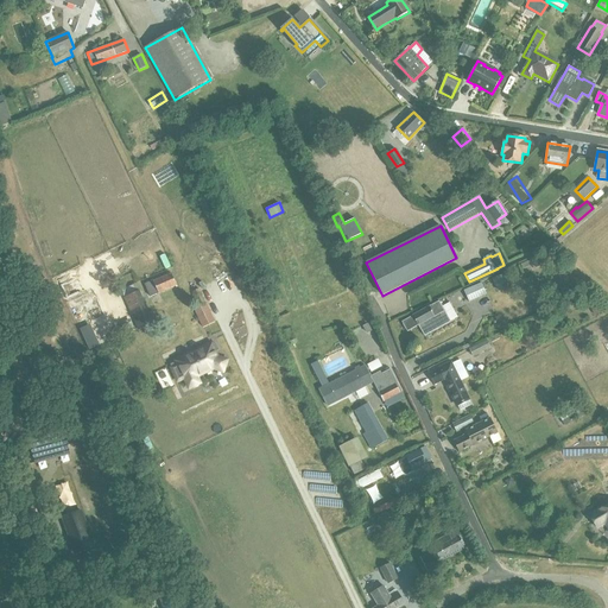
[(146,280),(152,295),(176,284),(170,272),(153,280),(152,278),(146,280)]
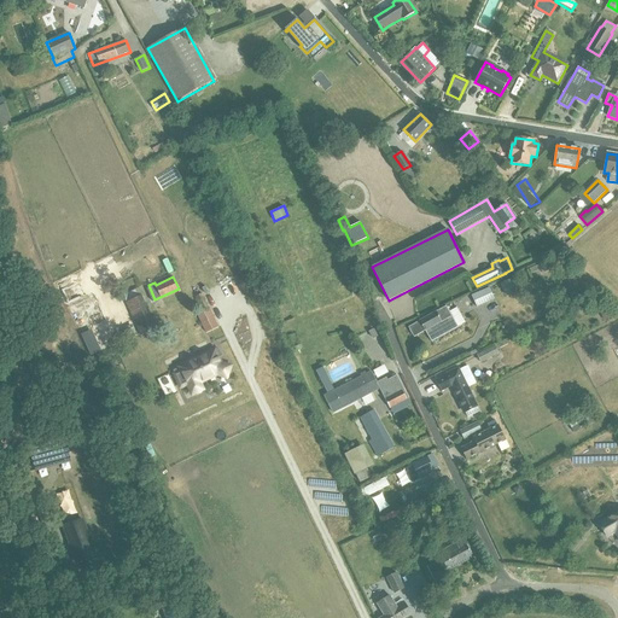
[(512,278),(501,284),(506,296),(518,291),(512,278)]
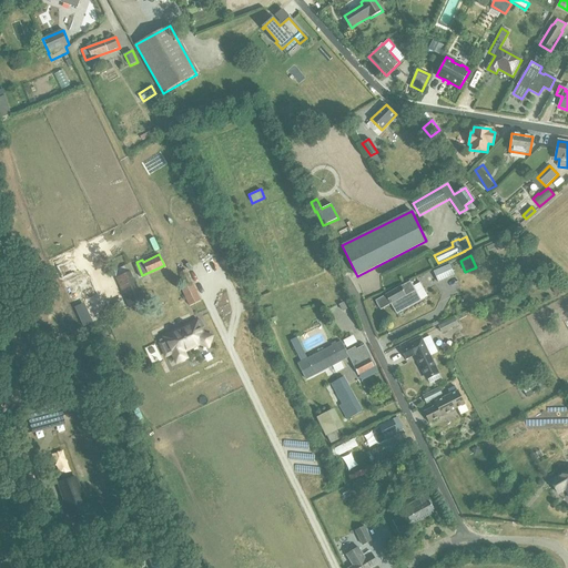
[(449,265),(433,272),(437,283),(454,275),(449,265)]
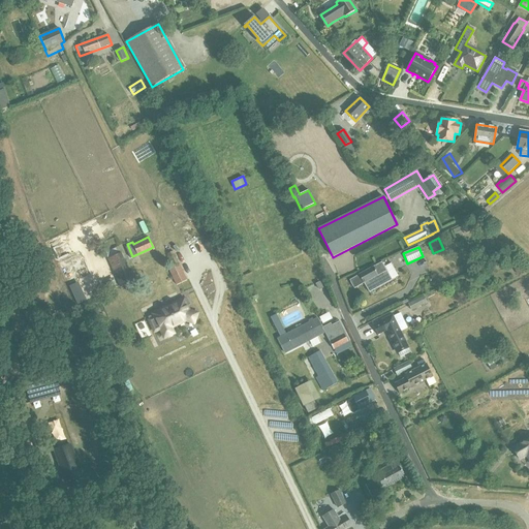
[(167,268),(176,284),(185,279),(170,250),(166,252),(173,266),(167,268)]
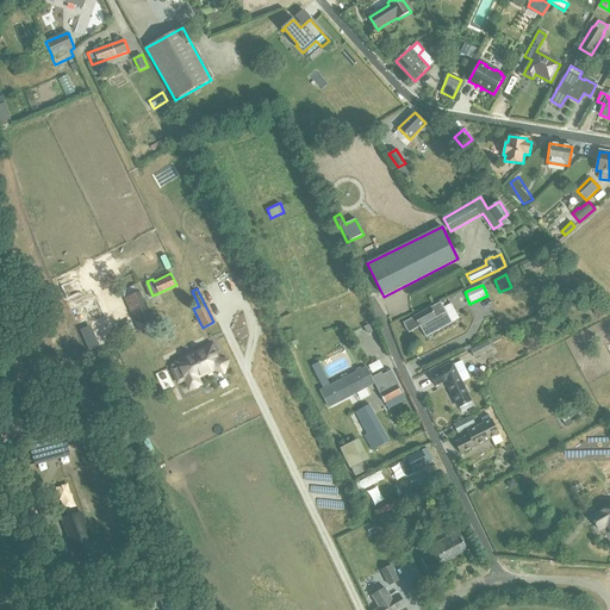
[(124,298),(138,330),(156,322),(151,311),(148,313),(138,292),(124,298)]
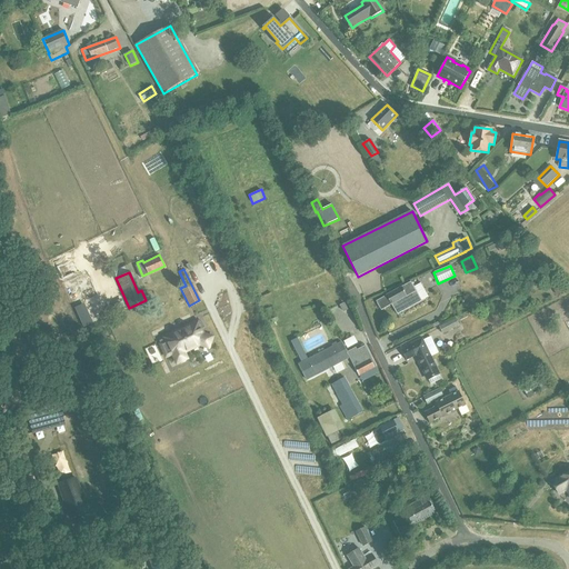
[(381,311),(391,305),(397,315),(421,301),(410,282),(386,296),(376,302),(381,311)]
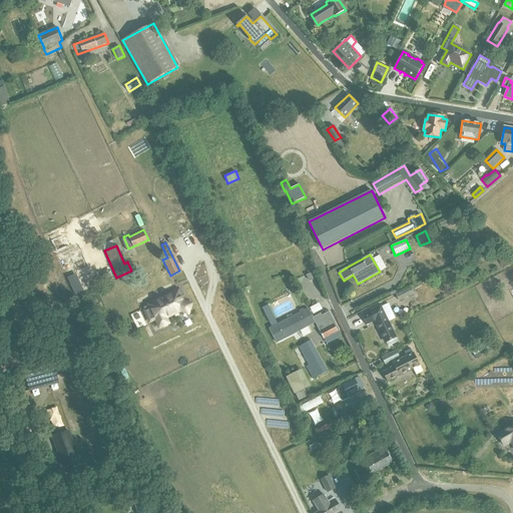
[(247,263),(236,269),(239,276),(251,271),(247,263)]
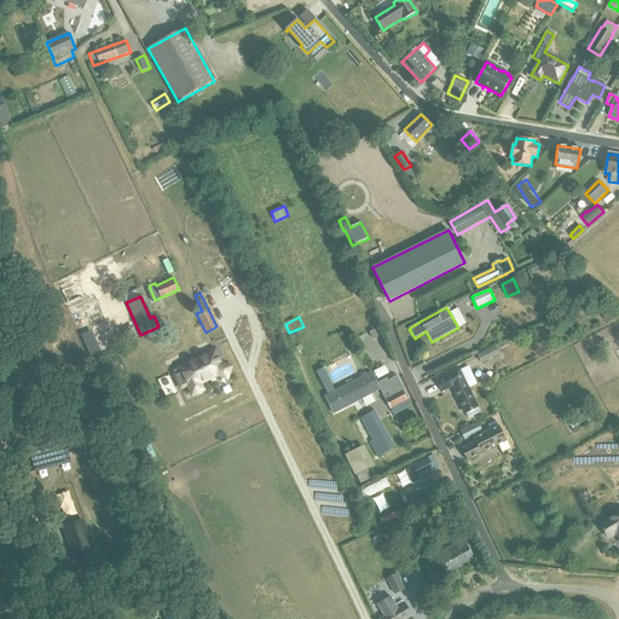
[(87,333),(79,336),(88,358),(97,354),(87,333)]
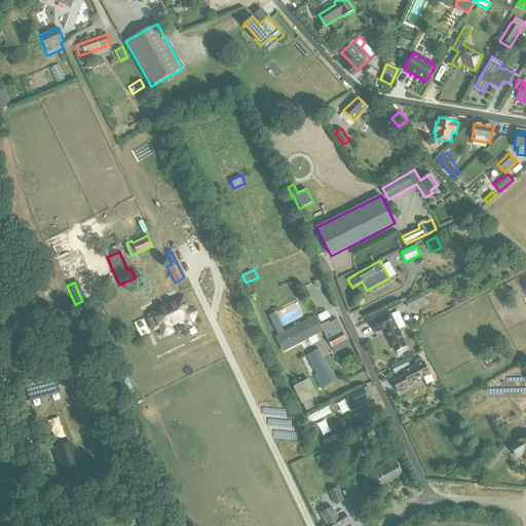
[(406,301),(409,308),(424,301),(421,294),(406,301)]
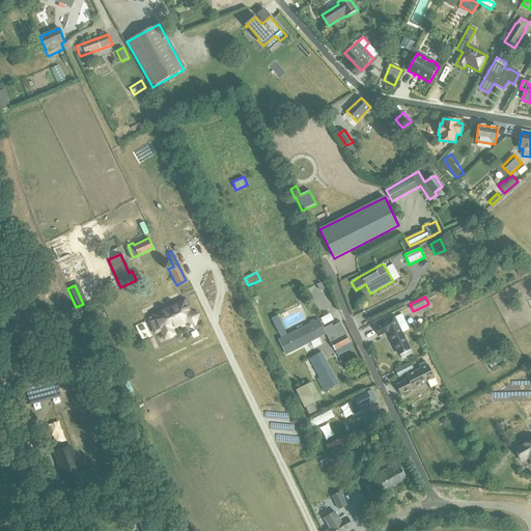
[(155,316),(148,318),(150,322),(156,333),(161,330),(165,339),(167,338),(168,339),(172,337),(172,335),(174,334),(172,329),(187,322),(195,325),(198,315),(190,312),(185,301),(176,305),(175,304),(172,306),(171,307),(154,315),(155,316)]
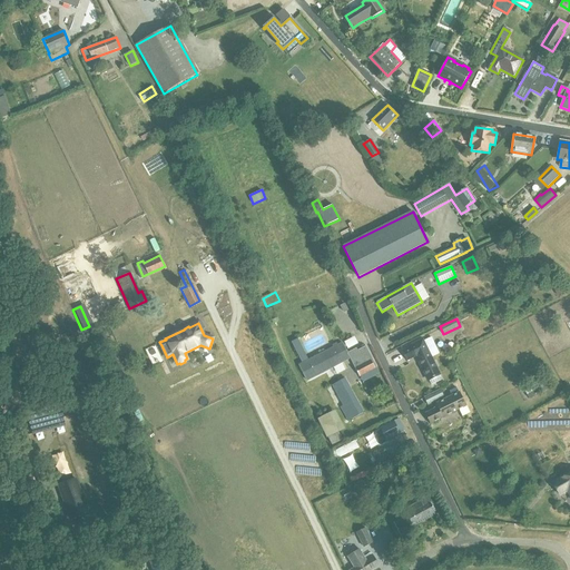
[(297,340),(292,342),(303,363),(298,364),(306,381),(333,367),(344,362),(350,360),(351,362),(357,377),(373,370),(372,366),(373,365),(365,349),(356,352),(356,351),(349,355),(343,343),(337,345),(336,343),(333,345),(334,347),(332,347),(308,360),(297,340)]
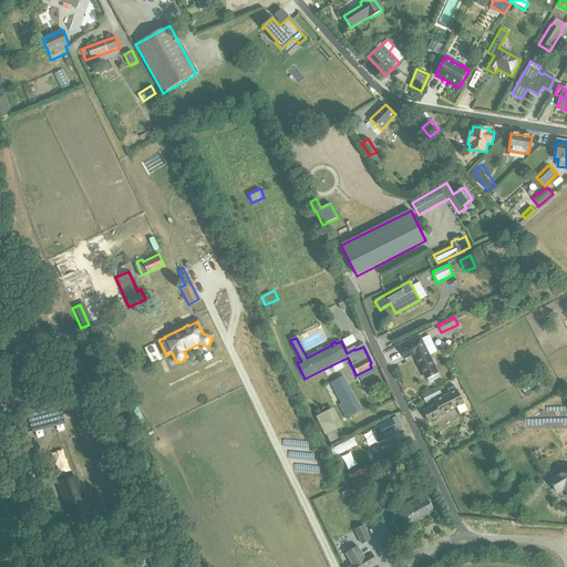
[(420,340),(400,349),(405,359),(414,354),(426,379),(429,383),(439,379),(436,373),(420,340)]
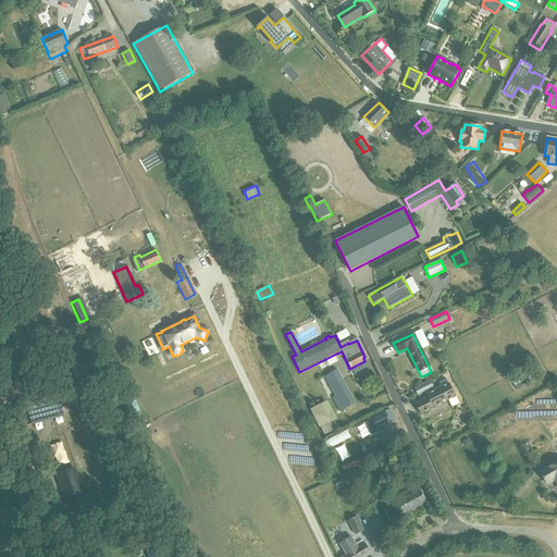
[(325,376),(335,397),(333,398),(339,411),(355,404),(337,370),(325,376)]
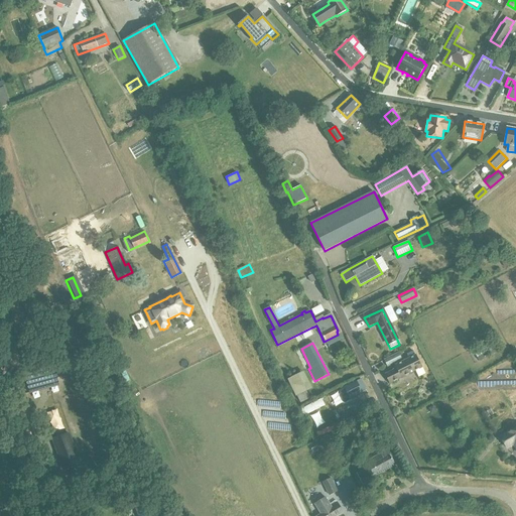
[(397,369),(392,371),(385,375),(390,384),(422,368),(416,355),(415,356),(413,351),(407,354),(409,359),(395,366),(397,369)]
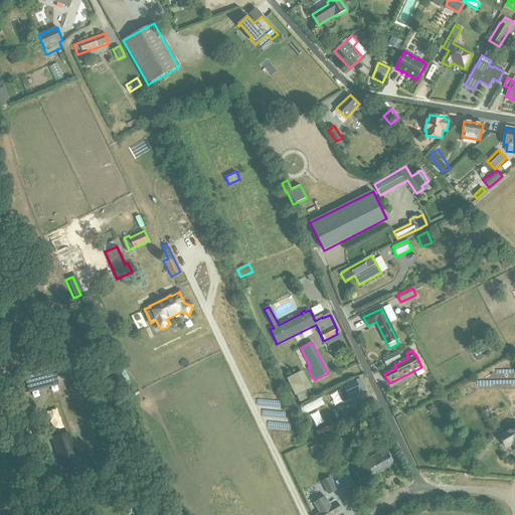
[(383,360),(386,366),(401,358),(398,353),(383,360)]
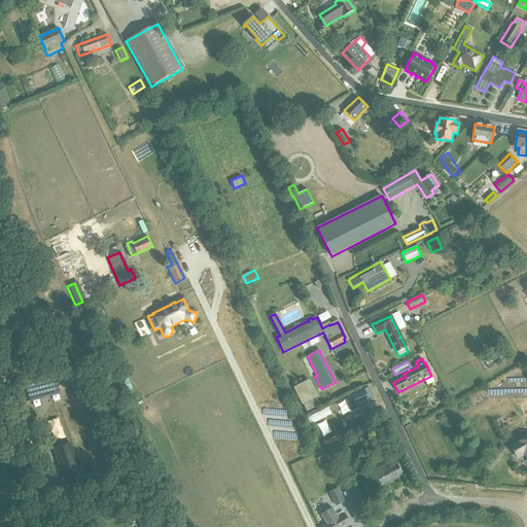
[(56,373),(26,379),(25,380),(30,400),(61,393),(56,373)]
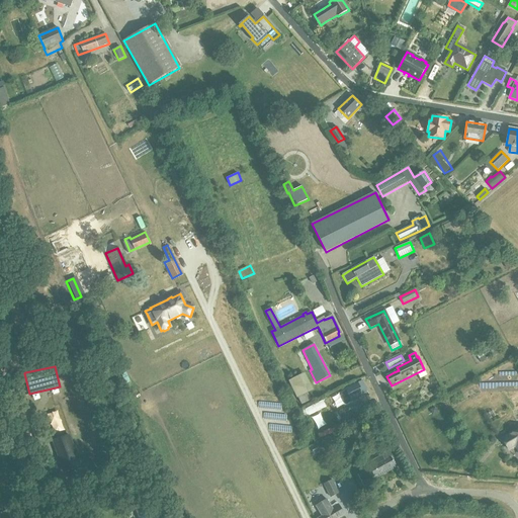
[(299,375),(288,380),(300,405),(312,400),(308,393),(313,390),(305,373),(299,375)]
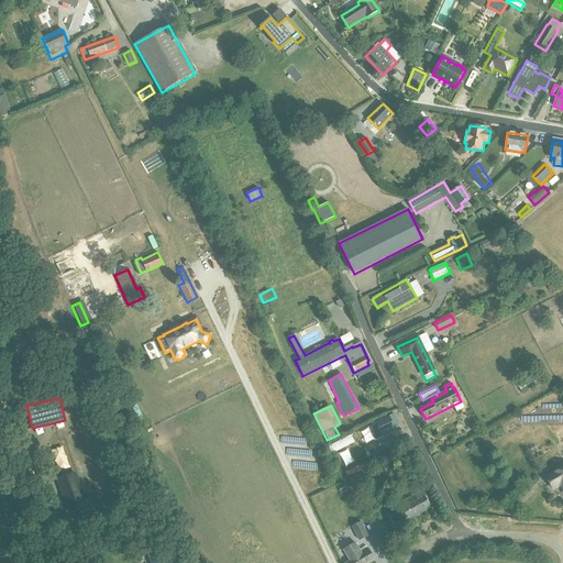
[(368,427),(374,439),(399,426),(394,415),(368,427)]
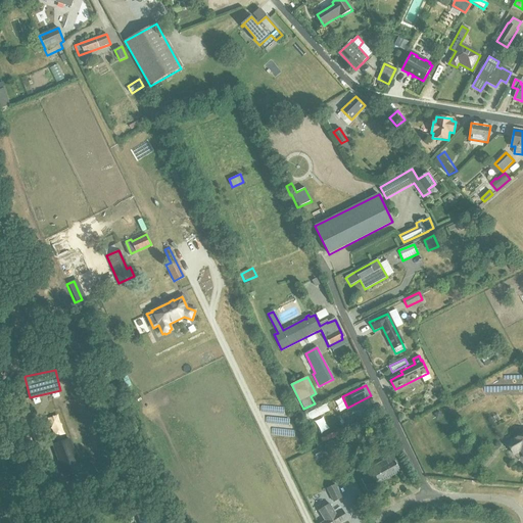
[(306,414),(310,420),(332,410),(328,402),(306,414)]
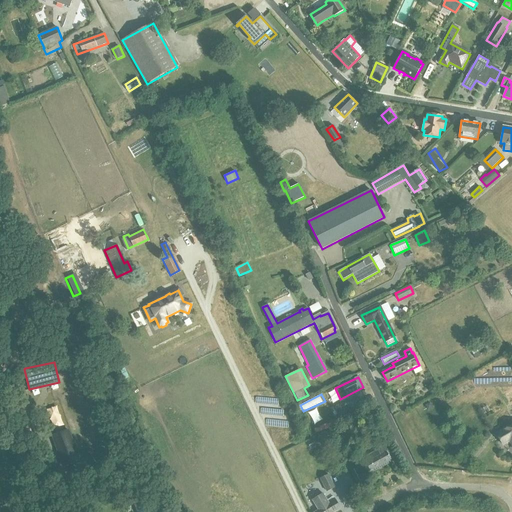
[(350,409),(352,415),(359,412),(371,405),(368,400),(356,406),(350,409)]
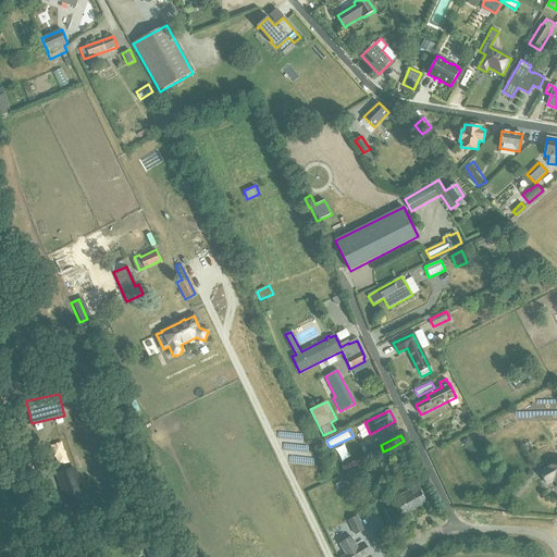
[(52,444),(58,465),(71,461),(64,440),(52,444)]
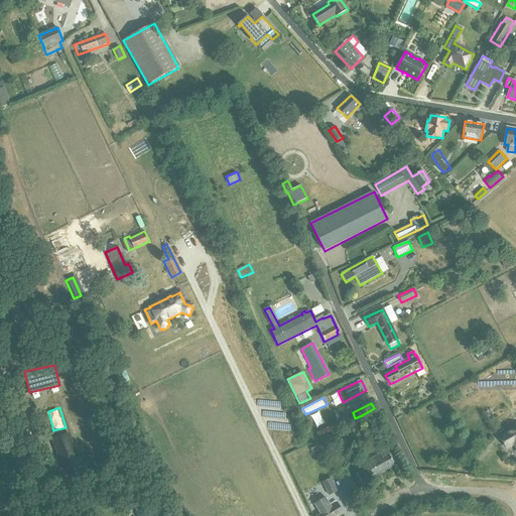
[(313,413),(319,425),(328,421),(321,409),(313,413)]
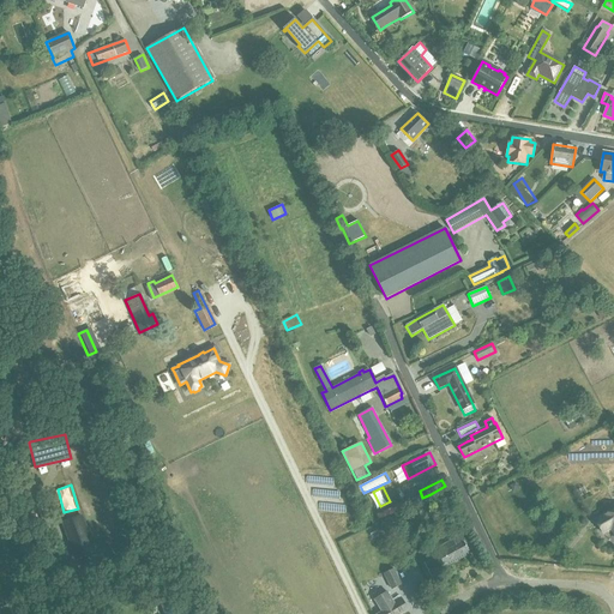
[(320,501),(320,510),(348,511),(348,503),(320,501)]
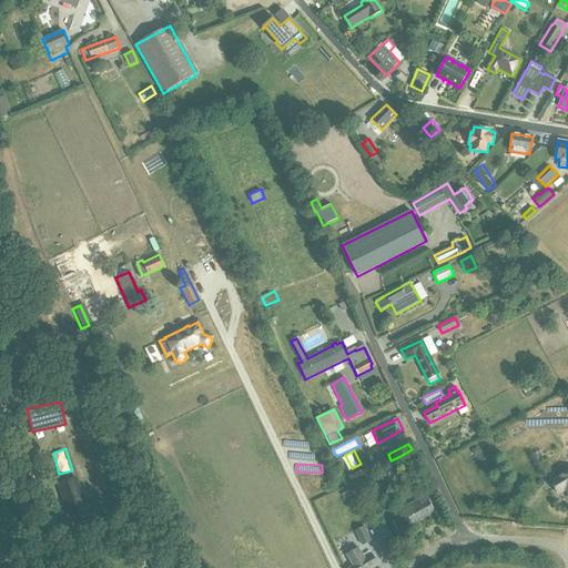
[(350,472),(352,479),(372,474),(369,466),(350,472)]
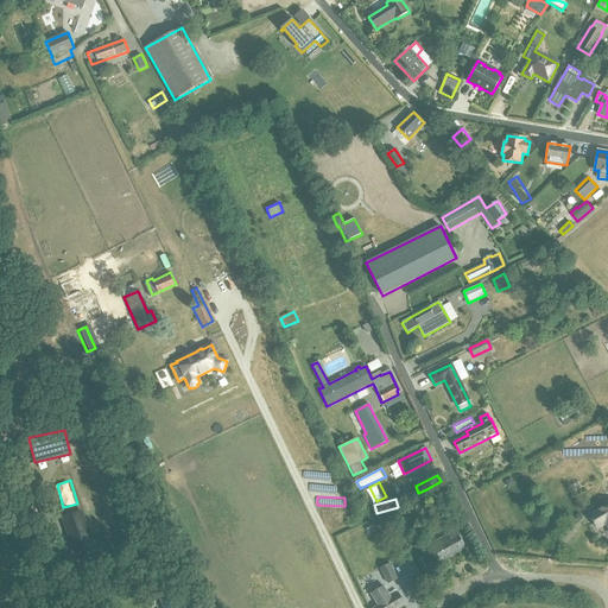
[(607,505),(590,515),(596,526),(606,520),(607,524),(607,526),(607,527),(607,505)]
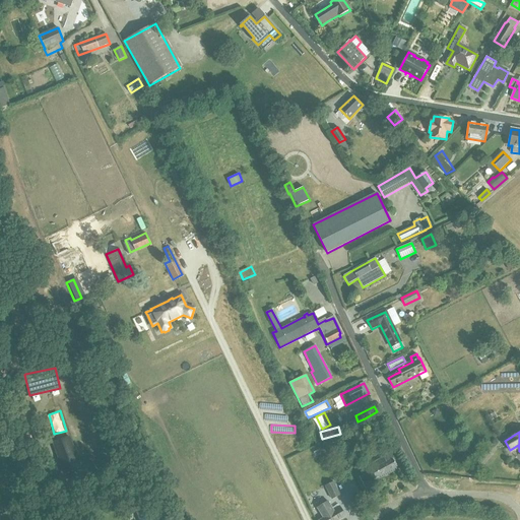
[(53,442),(64,474),(79,468),(68,437),(53,442)]
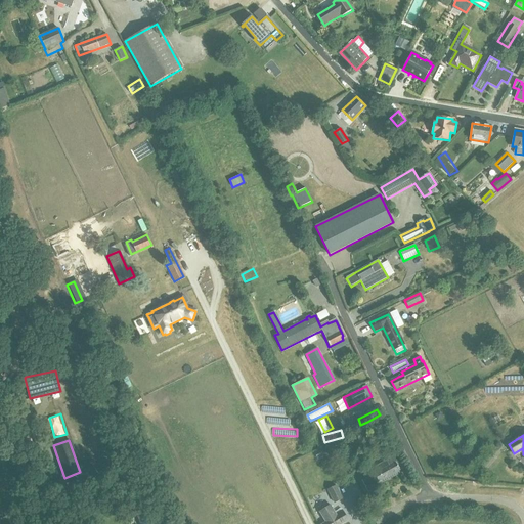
[(388,462),(387,461),(372,469),(375,474),(379,482),(404,468),(401,463),(398,456),(391,460),(388,462)]
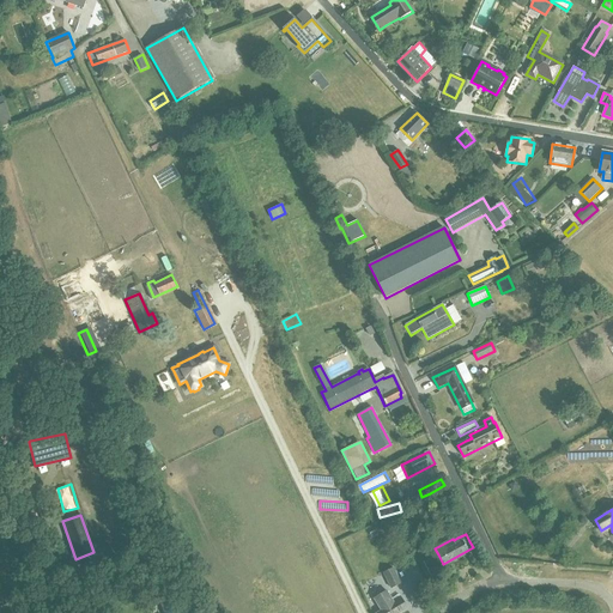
[(420,563),(429,581),(436,577),(428,559),(420,563)]
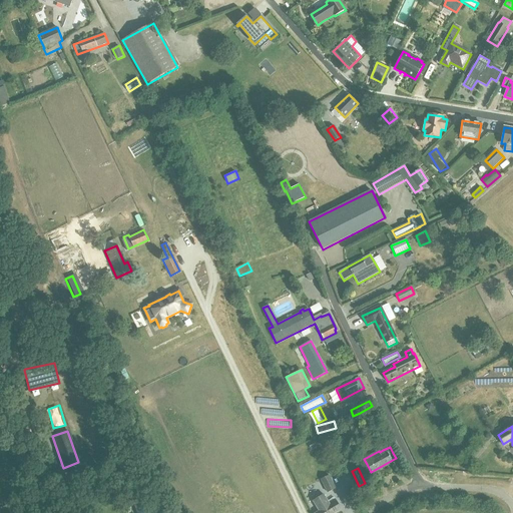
[(321,479),(327,493),(336,488),(330,475),(321,479)]
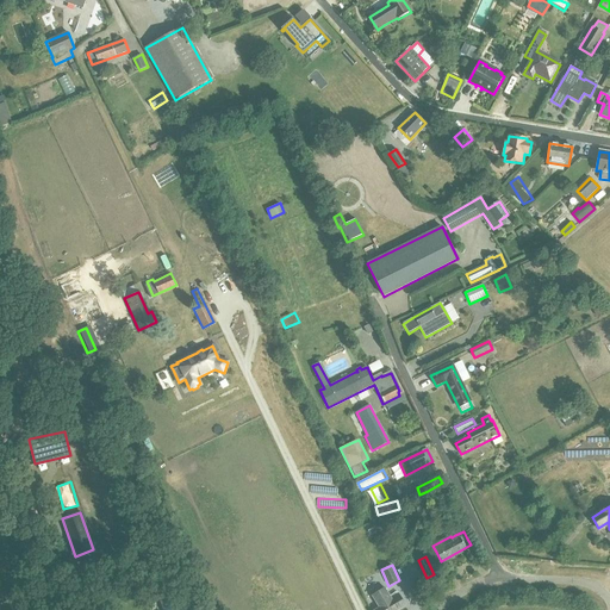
[(373,609),(397,609),(406,605),(398,592),(391,597),(385,586),(371,596),(378,608),(373,609)]
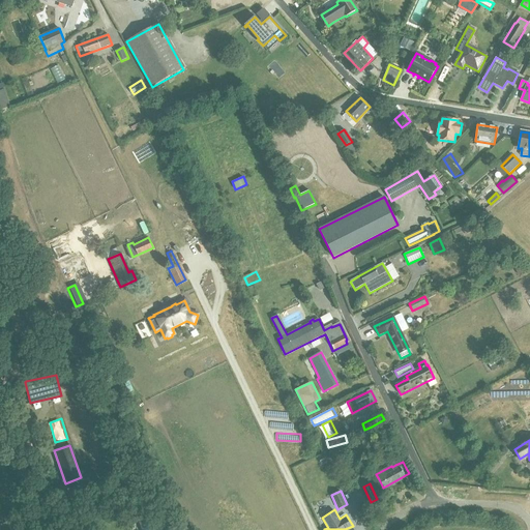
[(142,529),(156,529),(150,514),(138,519),(142,529)]
